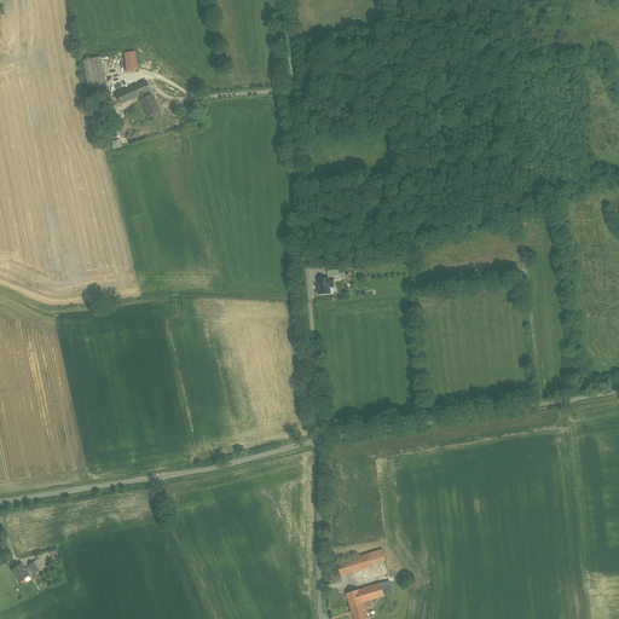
[(136,52),(123,53),(126,71),(138,70),(136,52)]
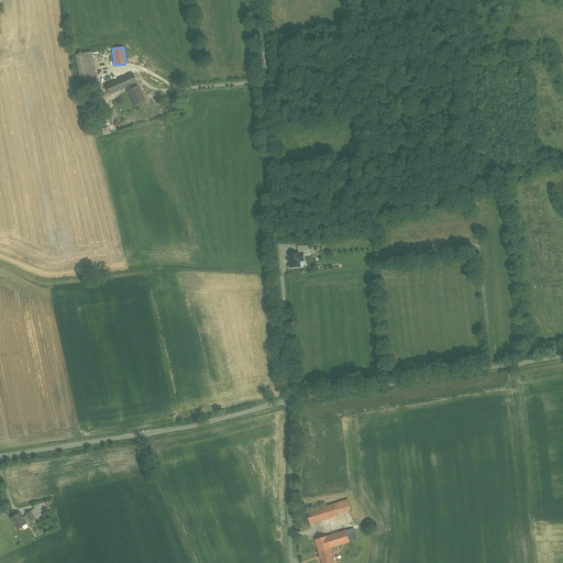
[(92,52),(75,55),(81,89),(99,85),(92,52)]
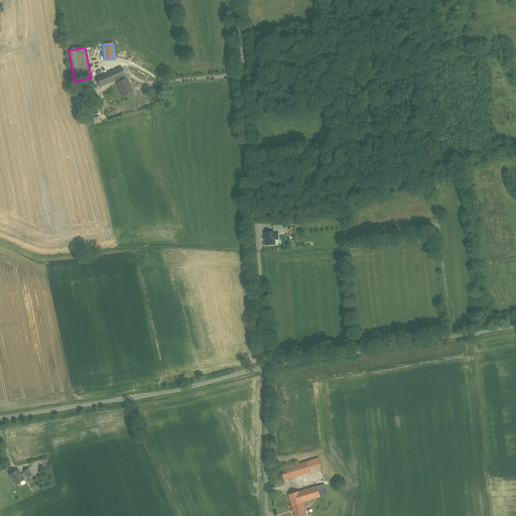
[(122,67),(96,78),(100,88),(115,81),(121,79),(126,77),(122,67)]
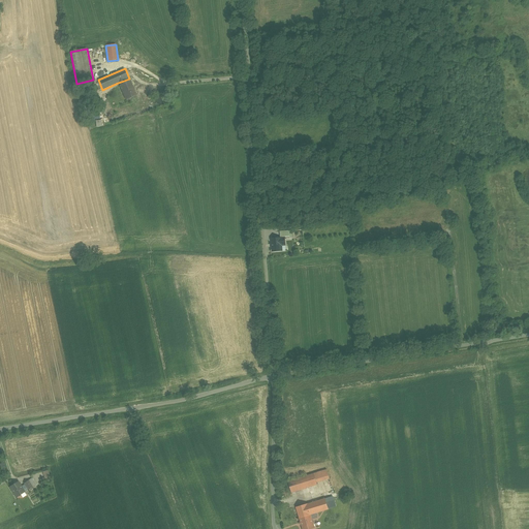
[(136,95),(130,81),(125,83),(124,81),(118,83),(126,100),(136,95)]
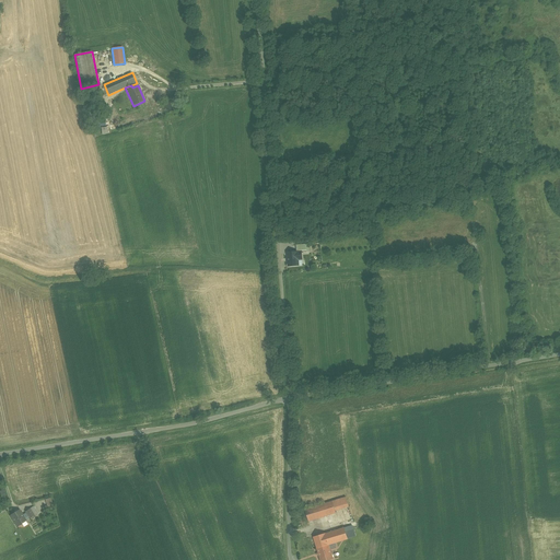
[(303,246),(290,247),(291,261),(301,260),(300,252),(304,252),(303,246)]
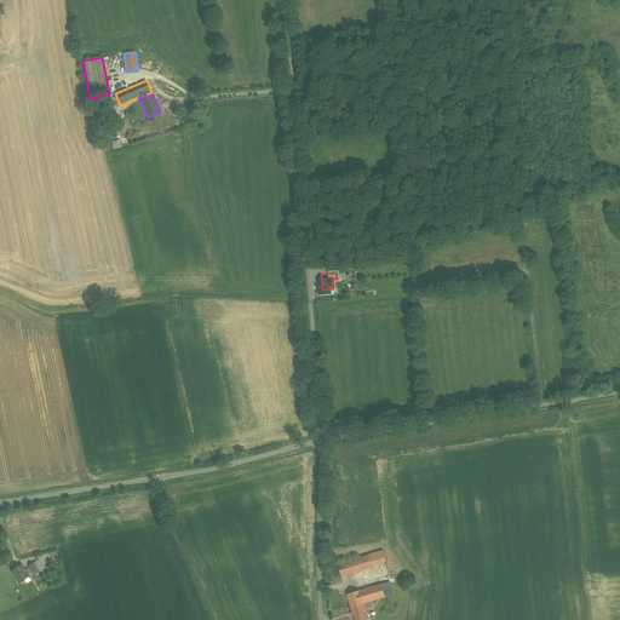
[(383,550),(338,564),(342,578),(372,568),(371,564),(386,560),(383,550)]
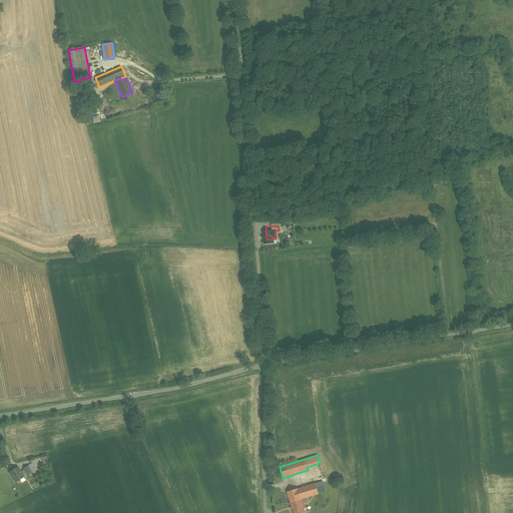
[(30,464),(23,469),(27,475),(34,470),(30,464)]
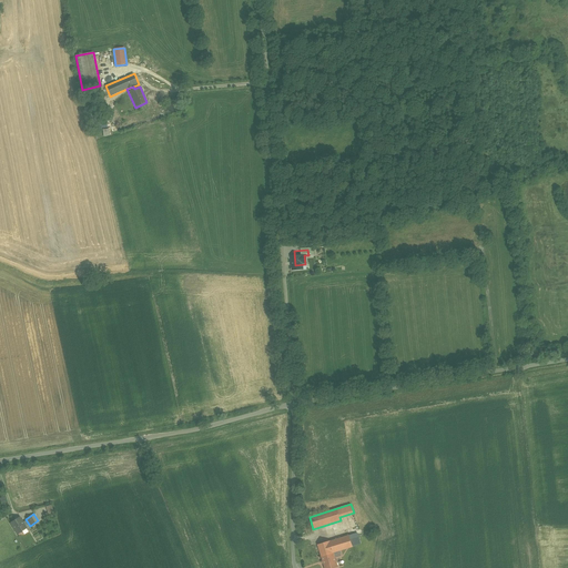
[(20,517),(10,523),(18,534),(27,528),(24,524),(20,517)]
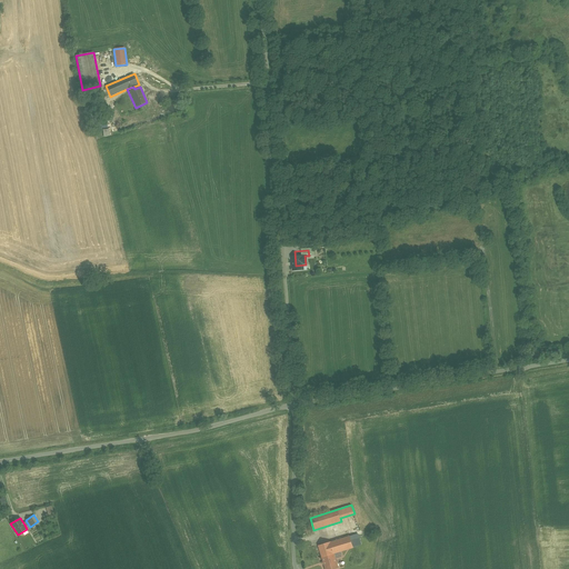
[(350,536),(353,548),(362,545),(358,533),(350,536)]
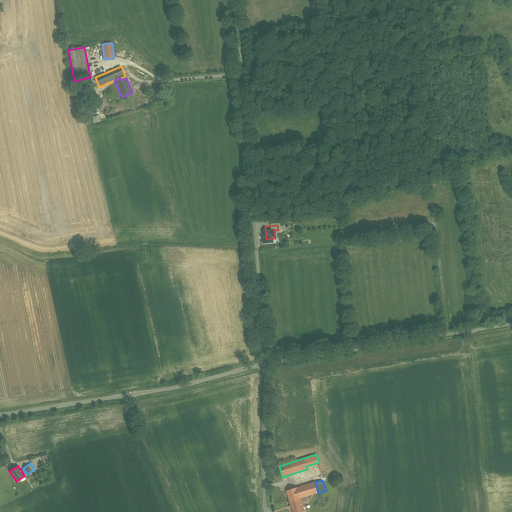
[(315,482),(298,488),(302,503),(307,501),(306,496),(318,493),(315,482)]
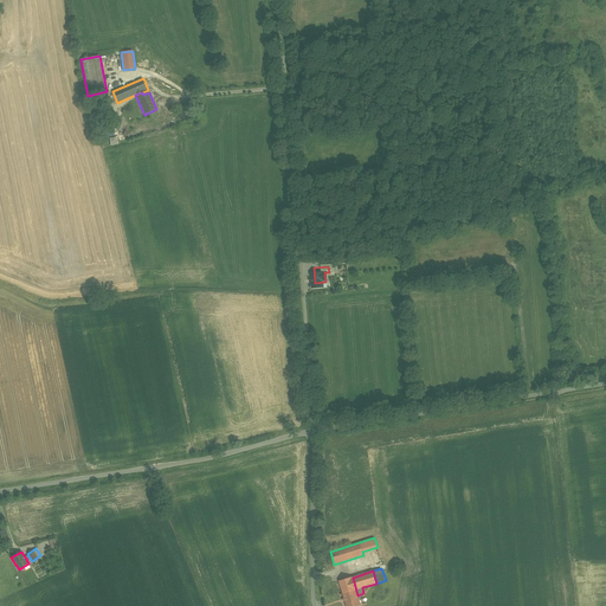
[(353,578),(340,581),(346,605),(355,605),(361,605),(353,578)]
